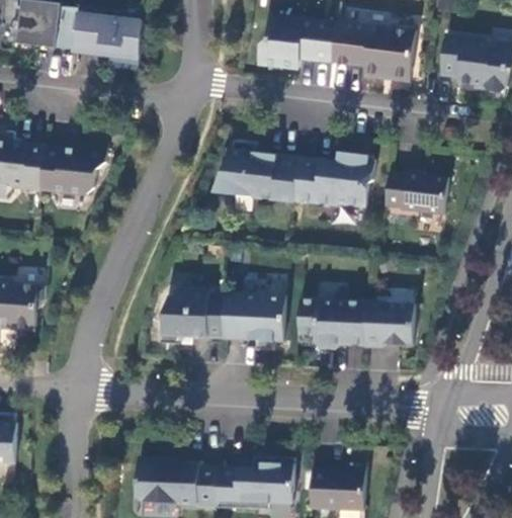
[(15,7),(16,0),(0,0),(0,49),(10,50),(12,37),(54,42),(53,48),(71,50),(75,14),(76,8),(58,6),(57,12),(15,7)]
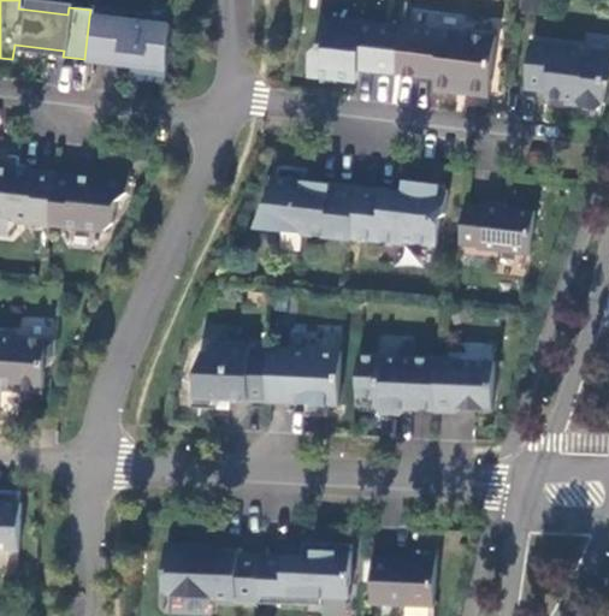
[(84,59),(129,64),(126,76),(161,81),(166,27),(89,17),(84,59)]
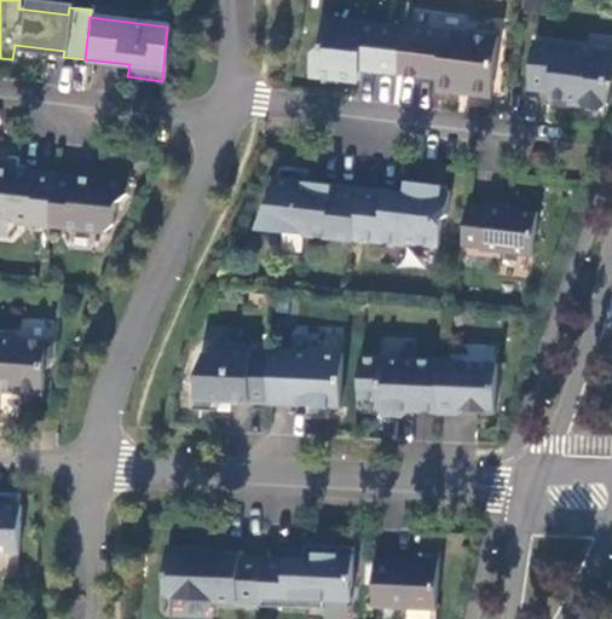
[(316,47),(309,53),(306,76),(354,81),(356,70),(394,74),(400,28),(319,18),(316,47)]
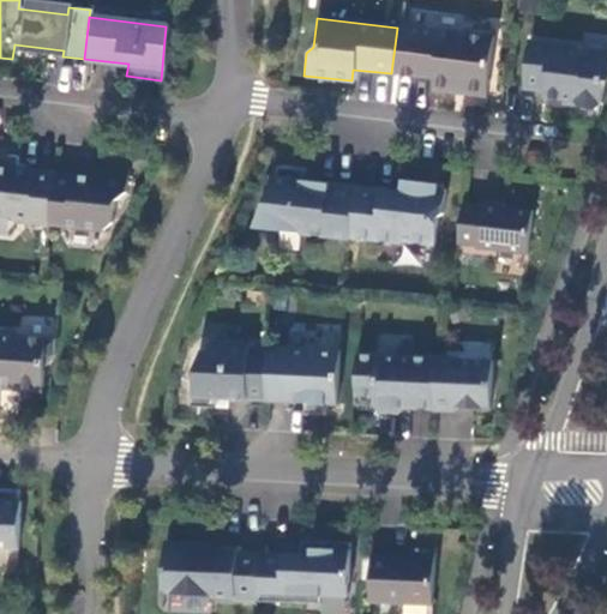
[(482,97),(490,37),(397,26),(397,28),(391,73),(430,78),(428,90),(448,92),(449,86),(461,88),(460,94),(482,97)]
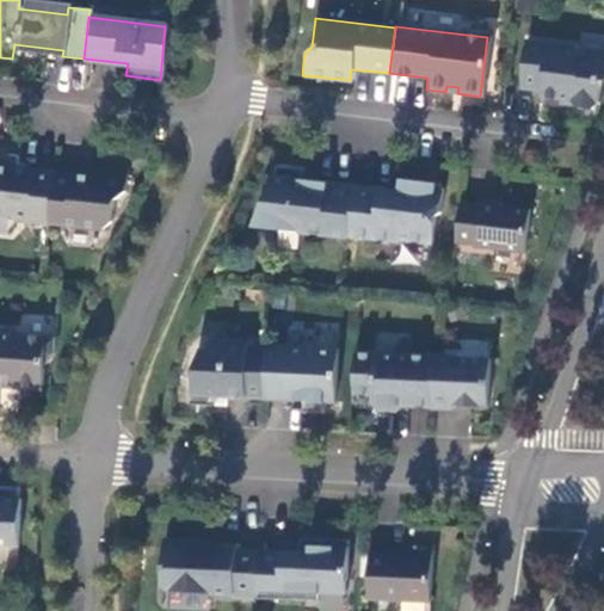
[(603,81),(603,76),(603,56),(578,54),(573,48),(523,42),(517,88),(537,91),(537,97),(567,100),(572,107),(589,109),(595,104),(598,80),(603,81)]
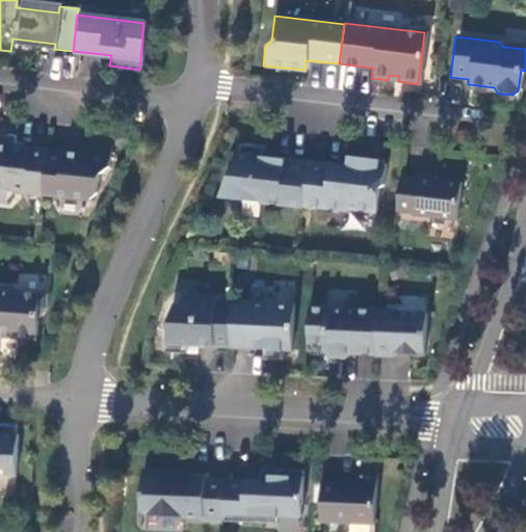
[(0,187),(6,188),(9,192),(40,195),(40,194),(45,151),(11,147),(12,135),(0,134),(0,187)]
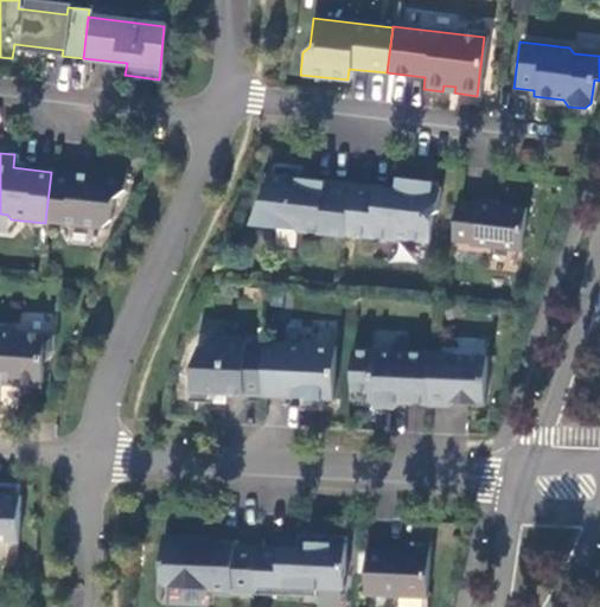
[(297,179),(298,167),(272,164),(248,225),(342,237),(342,235),(349,185),(297,179)]
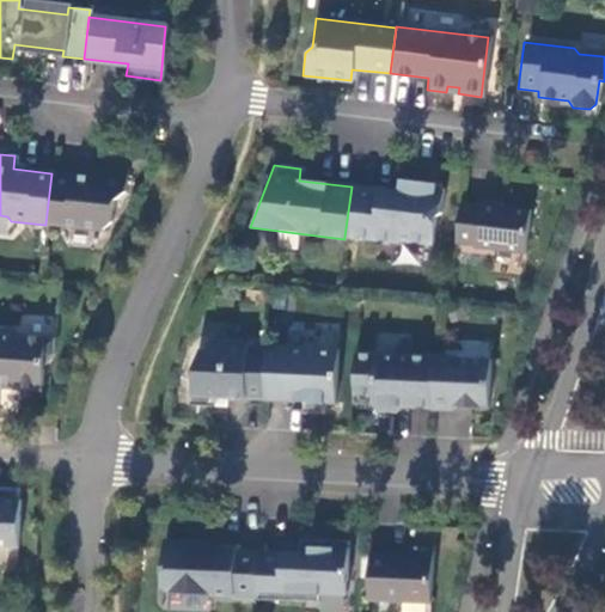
[(52,173),(46,224),(97,230),(109,221),(111,201),(122,193),(126,169),(102,166),(99,178),(52,172),(52,173)]
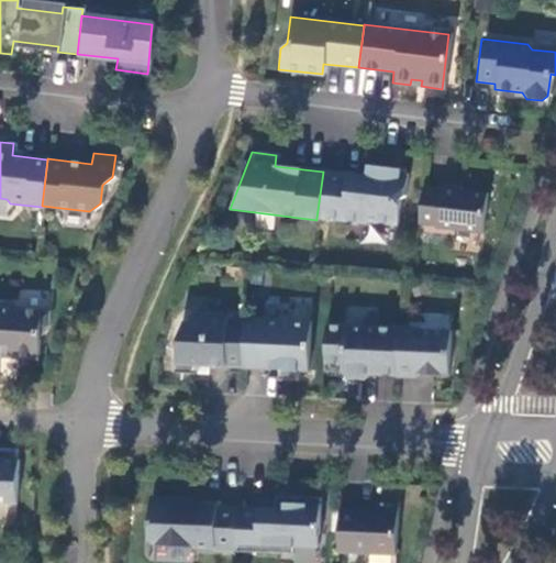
[(365,223),(365,221),(395,224),(397,200),(402,197),(404,175),(401,169),(381,167),(377,170),(365,169),(364,176),(323,172),(317,218),(365,223)]
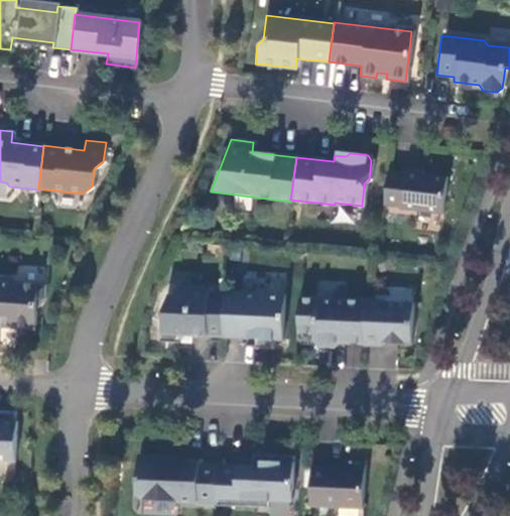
[(397,208),(397,209),(439,214),(444,177),(419,174),(420,171),(401,169),(401,172),(385,170),(381,206),(397,208)]
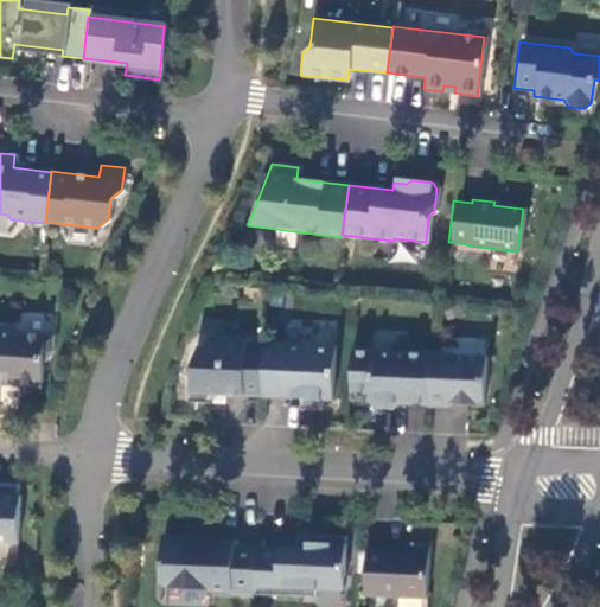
[(0,378),(10,379),(16,387),(32,388),(38,382),(39,364),(50,351),(50,336),(20,333),(14,328),(0,327),(0,378)]
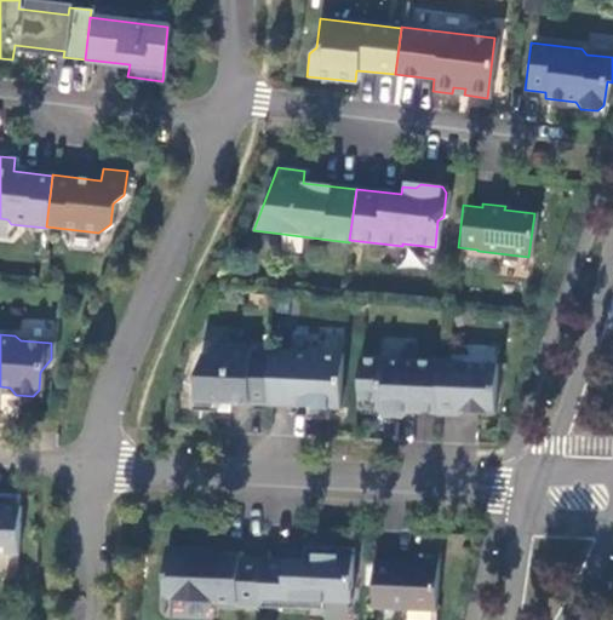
[(247,351),(247,345),(216,344),(215,355),(199,354),(193,377),(192,388),(189,388),(188,411),(215,412),(215,402),(264,405),(267,351),(247,351)]
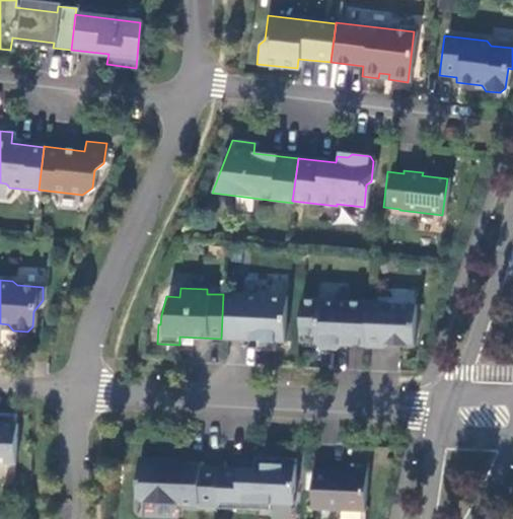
[(247,340),(247,335),(254,336),(253,351),(271,351),(272,341),(282,342),(284,296),(223,293),(223,294),(221,339),(247,340)]
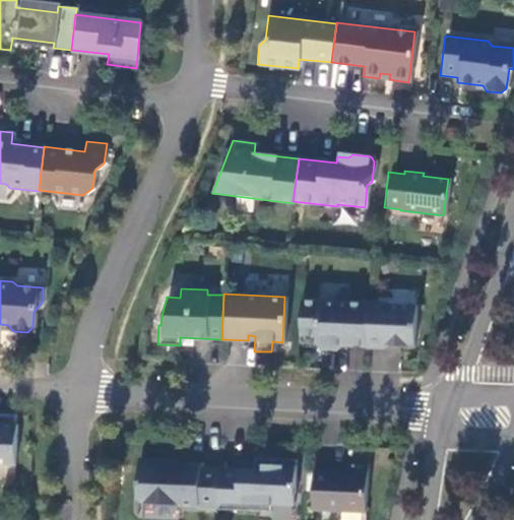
[(298,343),(313,343),(318,349),(325,349),(330,344),(364,346),(366,303),(300,300),(298,343)]
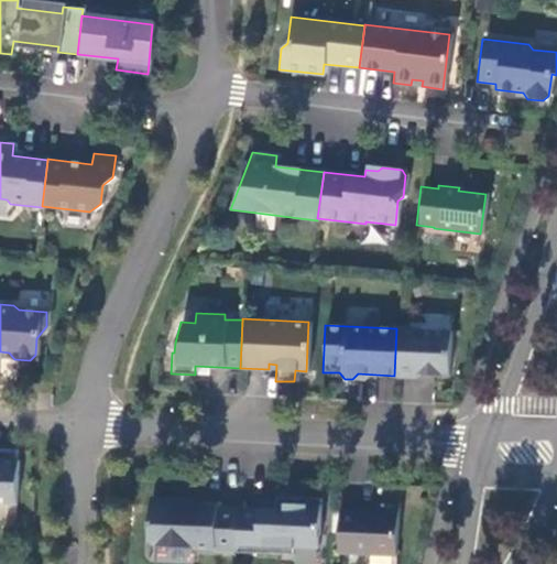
[(414,373),(446,376),(448,332),(418,331),(418,328),(396,327),(396,328),(394,376),(414,376),(414,373)]
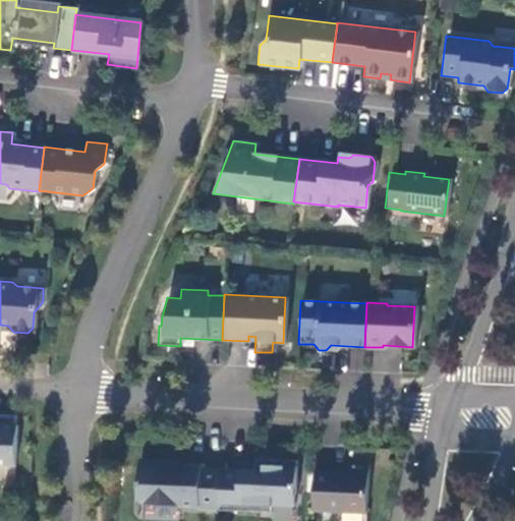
[(0,464),(12,465),(14,425),(12,425),(13,415),(0,414),(0,464)]
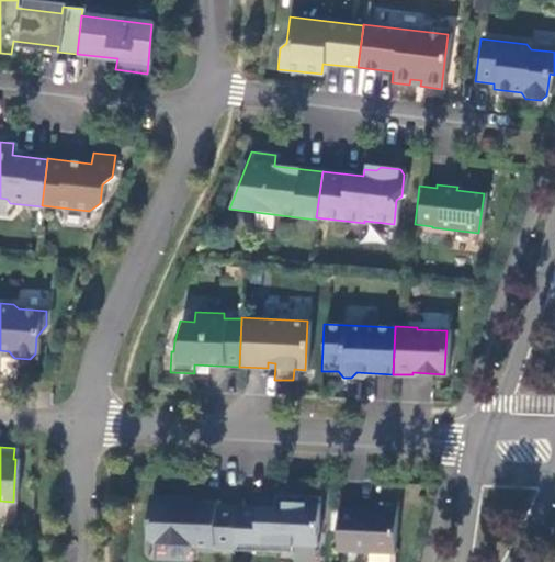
[(272,502),(272,508),(235,506),(233,550),(290,553),(290,544),(315,546),(316,496),(286,495),(286,502),(272,502)]
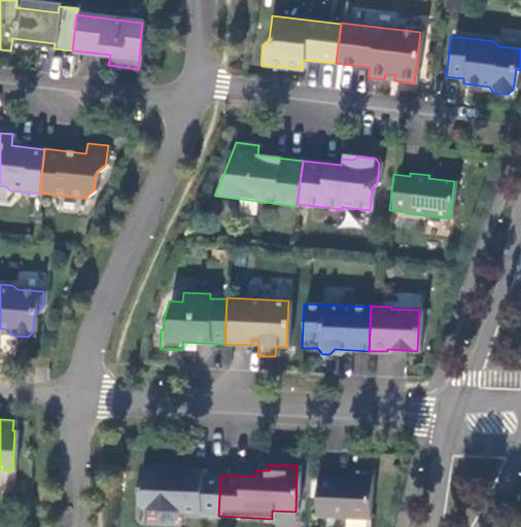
[(164,467),(138,466),(136,504),(141,510),(197,513),(197,515),(218,516),(220,475),(200,475),(200,471),(164,469),(164,467)]
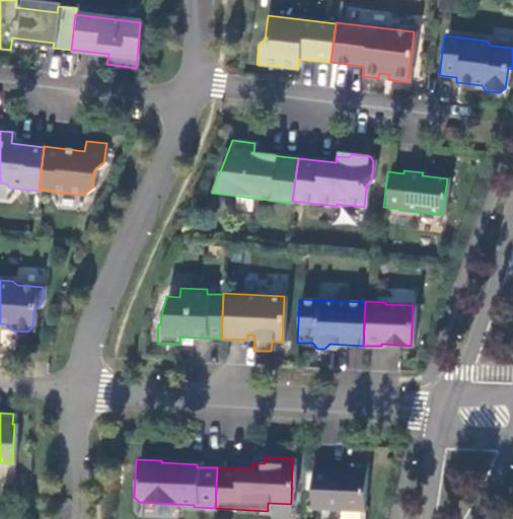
[(364,462),(344,461),(344,471),(310,469),(308,509),(362,512),(364,462)]
